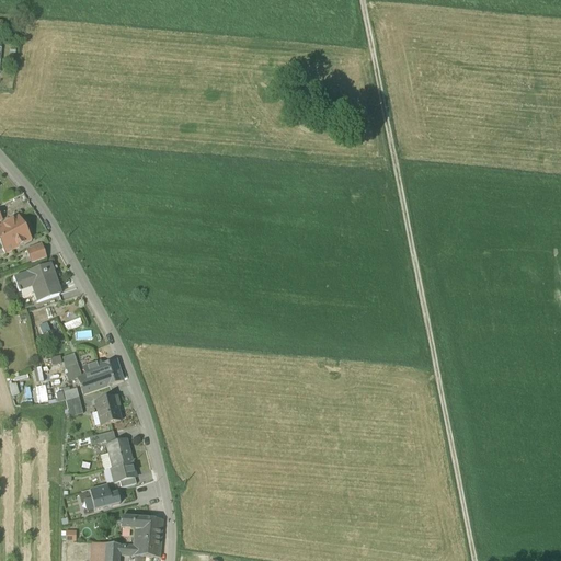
[(0,226),(0,245),(4,255),(31,241),(19,217),(0,226)]
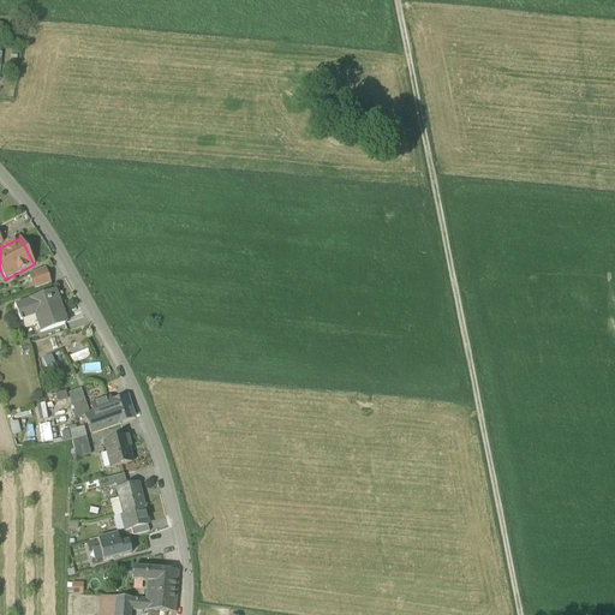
[(29,275),(34,290),(51,284),(46,269),(29,275)]
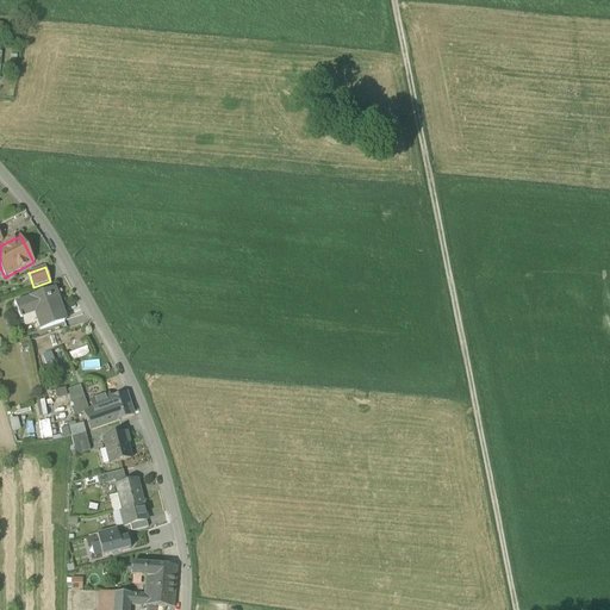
[(36,310),(43,329),(64,322),(60,307),(62,307),(55,288),(27,298),(29,298),(14,303),(20,319),(22,319),(20,316),(36,310)]
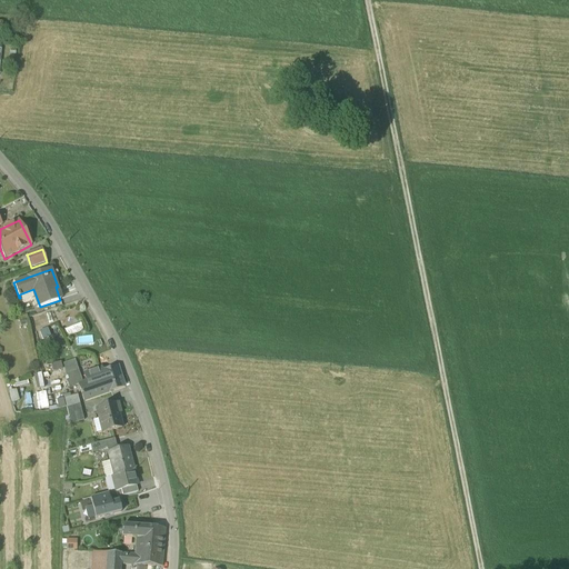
[(69,335),(83,330),(81,323),(67,329),(69,335)]
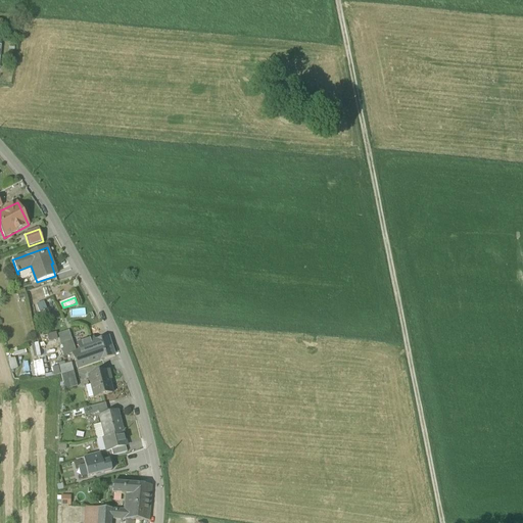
[(39,311),(54,306),(52,299),(38,303),(39,311)]
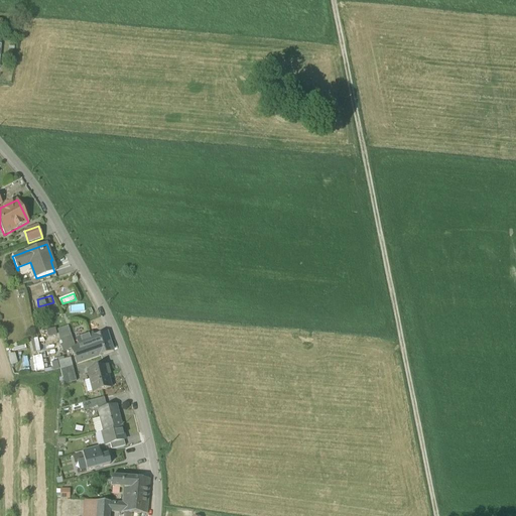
[(56,323),(58,333),(63,331),(70,331),(67,319),(56,323)]
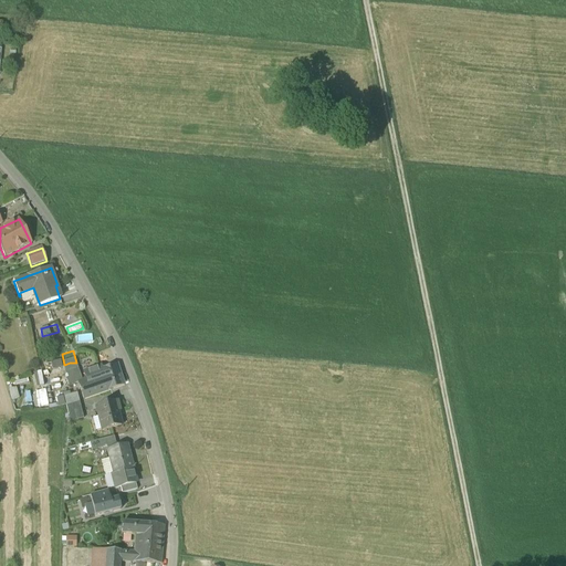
[(64,365),(66,371),(77,368),(76,363),(70,363),(64,365)]
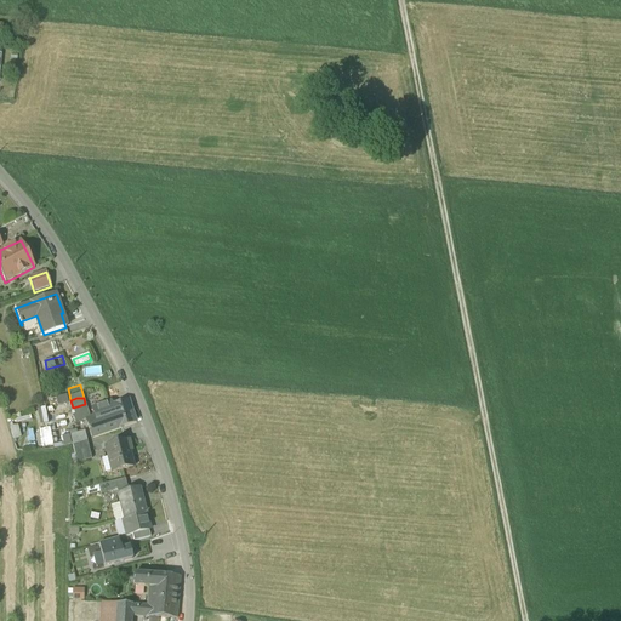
[(86,422),(92,438),(136,422),(129,400),(112,406),(110,403),(92,409),(95,417),(92,419),(86,422)]
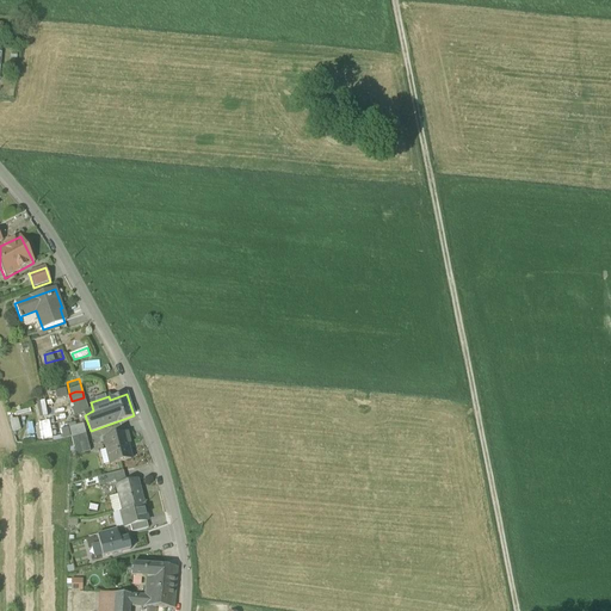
[(72,409),(74,417),(88,412),(84,397),(72,401),(74,408),(72,409)]
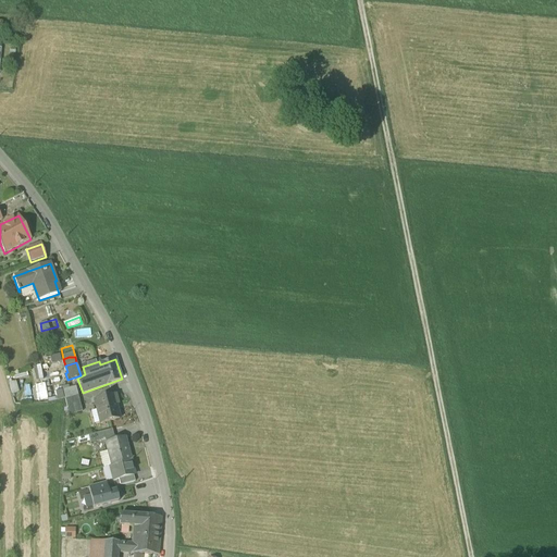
[(50,371),(54,383),(61,381),(58,369),(50,371)]
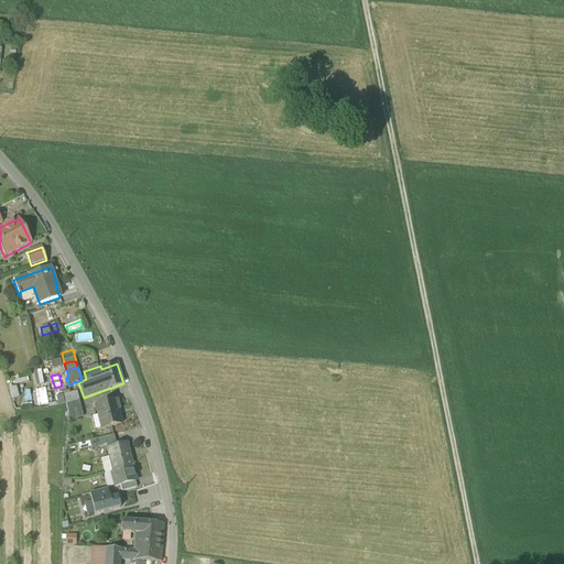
[(47,389),(32,392),(34,402),(49,399),(47,389)]
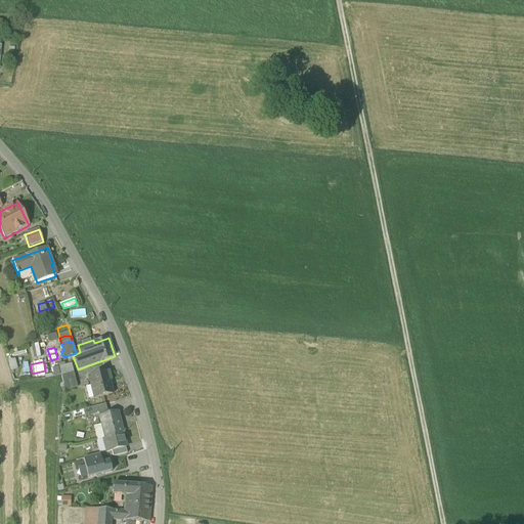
[(58,368),(60,375),(74,372),(71,364),(58,368)]
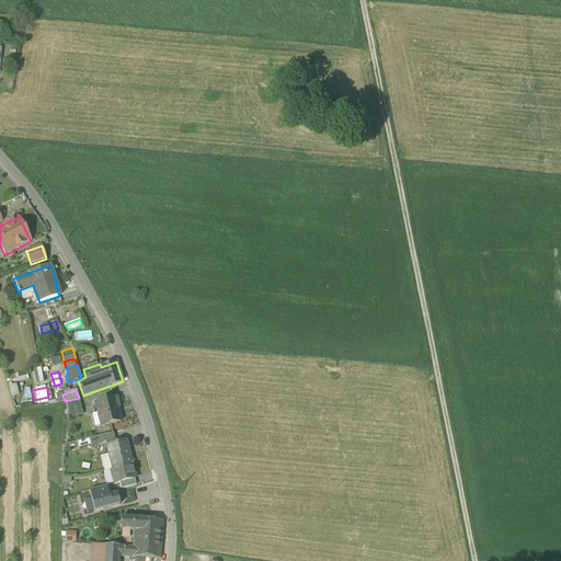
[(95,403),(101,427),(119,422),(116,409),(118,408),(116,398),(95,403)]
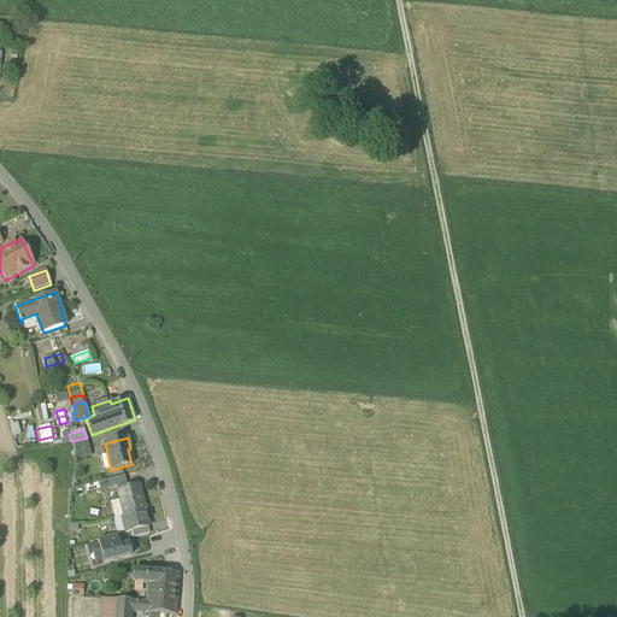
[(71,442),(76,460),(90,457),(87,439),(71,442)]
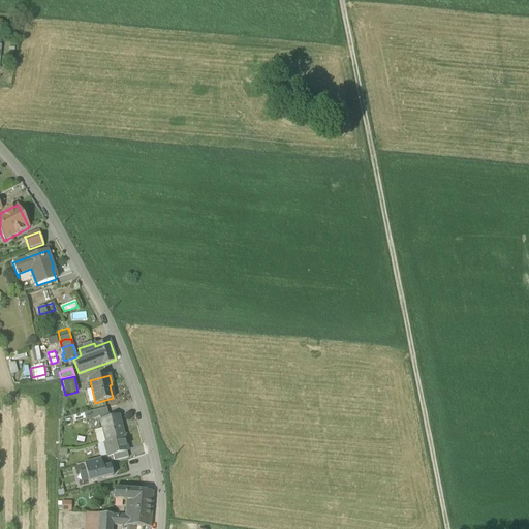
[(99,417),(100,421),(109,418),(106,408),(90,412),(91,419),(99,417)]
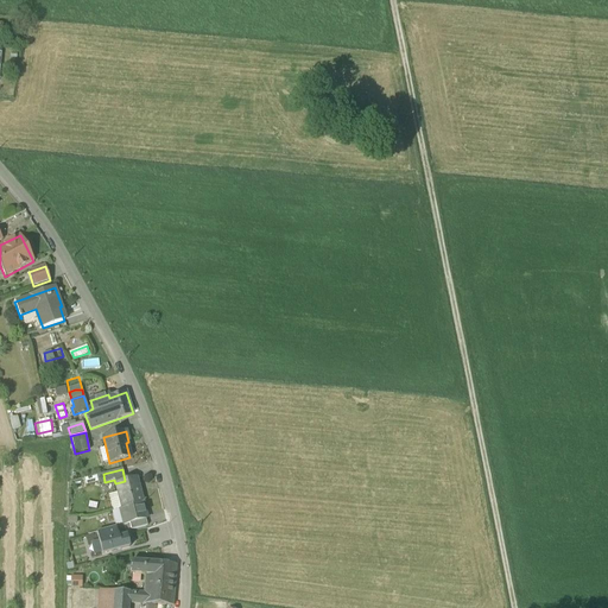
[(118,493),(121,510),(143,505),(139,489),(138,489),(135,482),(137,482),(135,477),(125,481),(115,483),(118,493)]
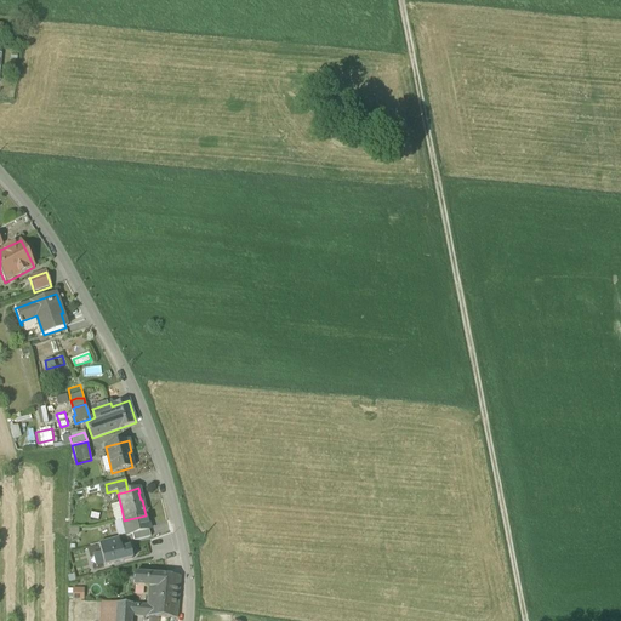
[(124,520),(120,503),(110,506),(115,523),(123,522),(123,520),(124,520)]
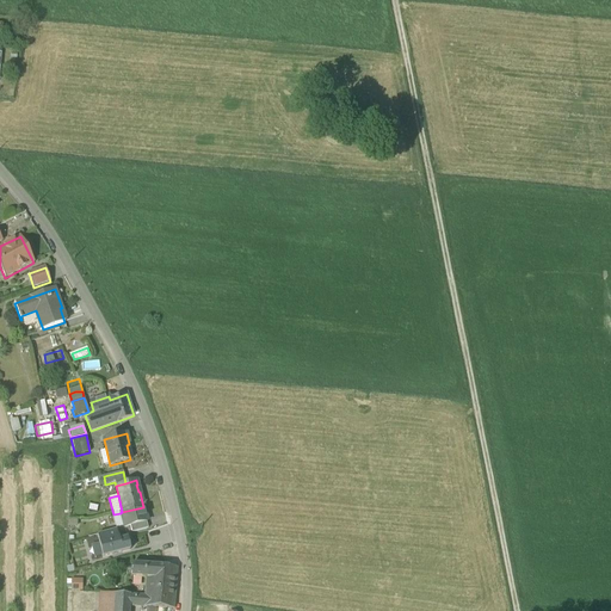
[(147,522),(143,507),(122,512),(121,512),(121,513),(123,525),(124,528),(130,526),(146,522),(147,522)]
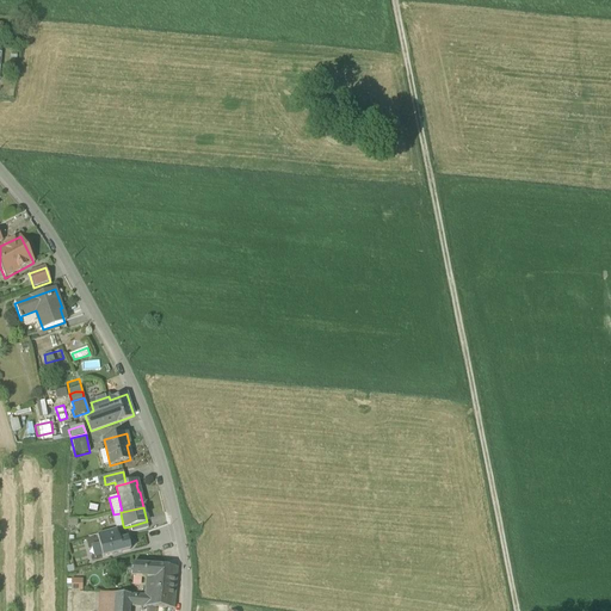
[(116,526),(123,525),(121,513),(113,514),(112,514),(116,526)]
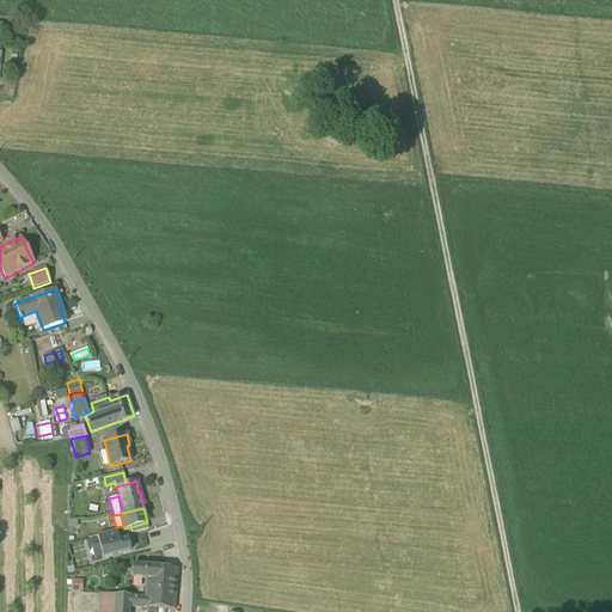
[(130,527),(132,534),(148,530),(146,522),(130,527)]
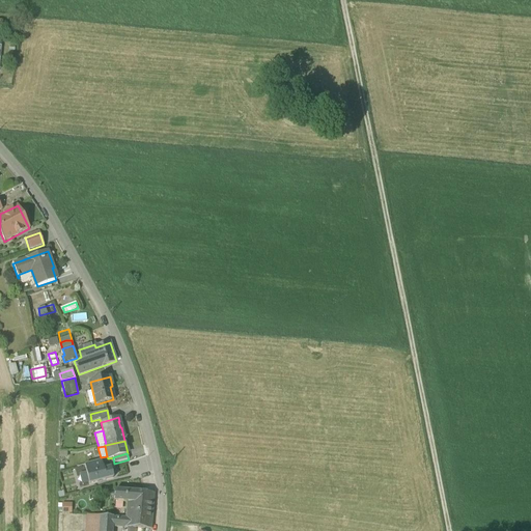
[(101,460),(84,465),(86,471),(85,471),(86,473),(88,483),(89,484),(113,478),(112,476),(113,475),(112,471),(111,470),(110,468),(104,470),(103,467),(102,467),(101,460)]
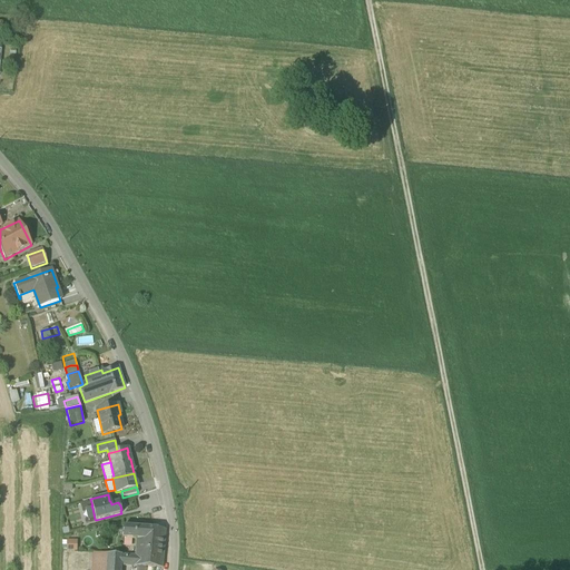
[(89,521),(95,519),(92,508),(86,509),(89,521)]
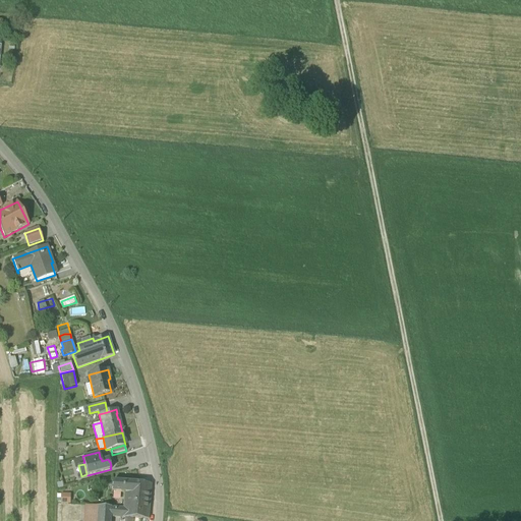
[(122,502),(124,503),(150,505),(151,484),(112,481),(111,493),(123,494),(122,502)]
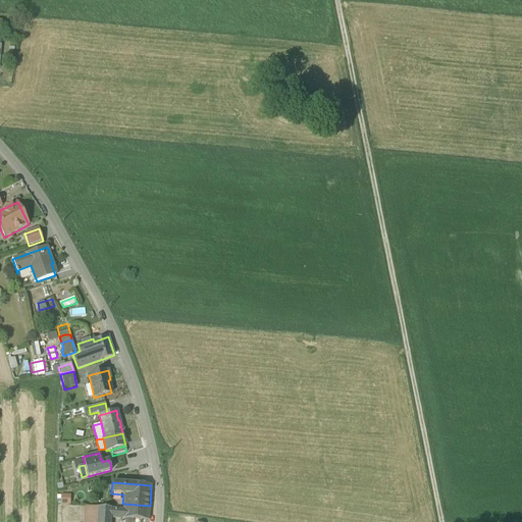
[(61,494),(61,504),(70,505),(71,494),(61,494)]
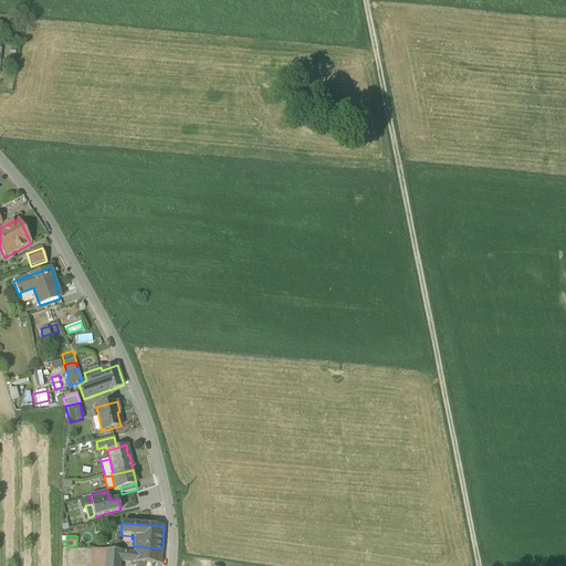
[(160,565),(163,548),(135,546),(134,553),(106,551),(104,565),(118,565),(119,562),(160,565)]
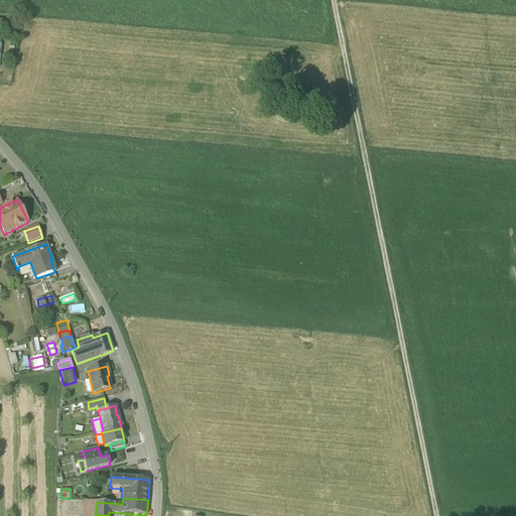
[(85,501),(83,515),(95,515),(97,502),(85,501)]
